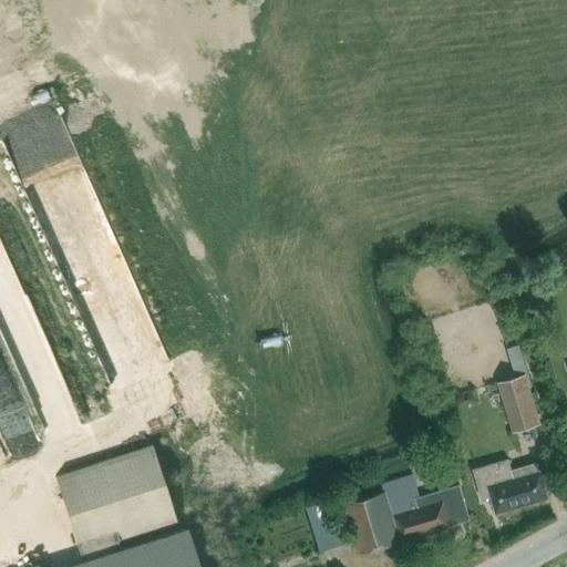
[(96,195),(65,107),(52,112),(50,107),(23,116),(28,126),(20,130),(39,184),(64,175),(74,203),(96,195)]
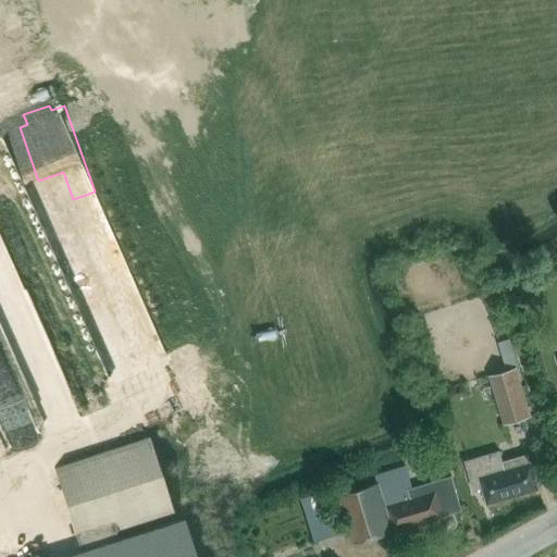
[(0,209),(0,324),(24,387),(56,375),(52,366),(58,364),(0,209)]
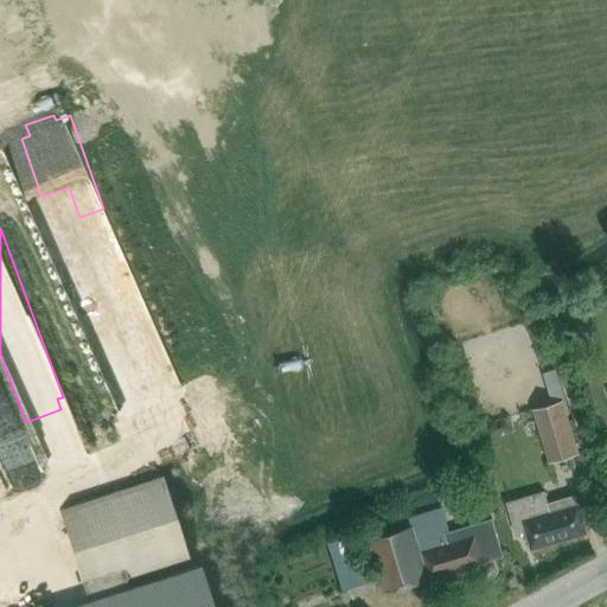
[(532,410),(548,464),(580,454),(563,401),(532,410)]
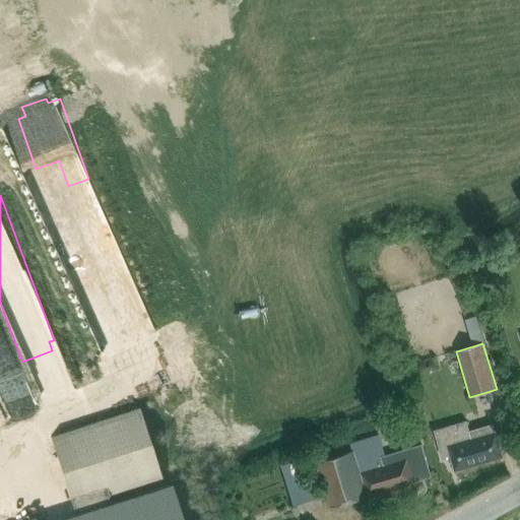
[(178,519),(168,485),(110,504),(108,496),(161,478),(139,408),(51,437),(75,514),(56,519),(178,519)]
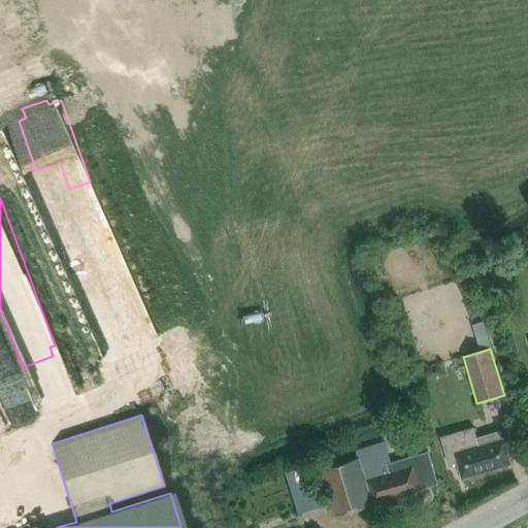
[(487,470),(476,438),(474,428),(441,437),(443,448),(450,465),(458,462),(462,477),(487,470)]
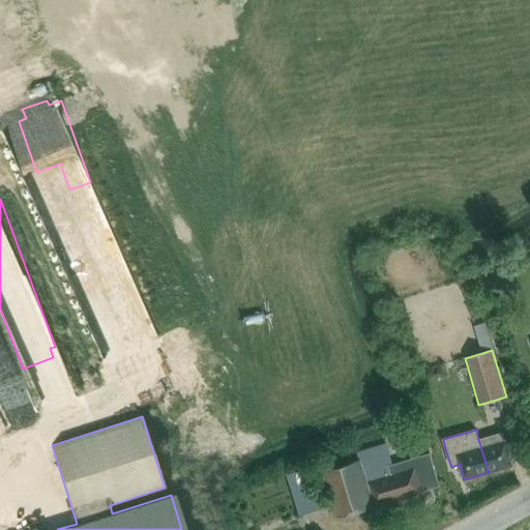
[(503,432),(478,440),(489,472),(512,465),(503,432)]
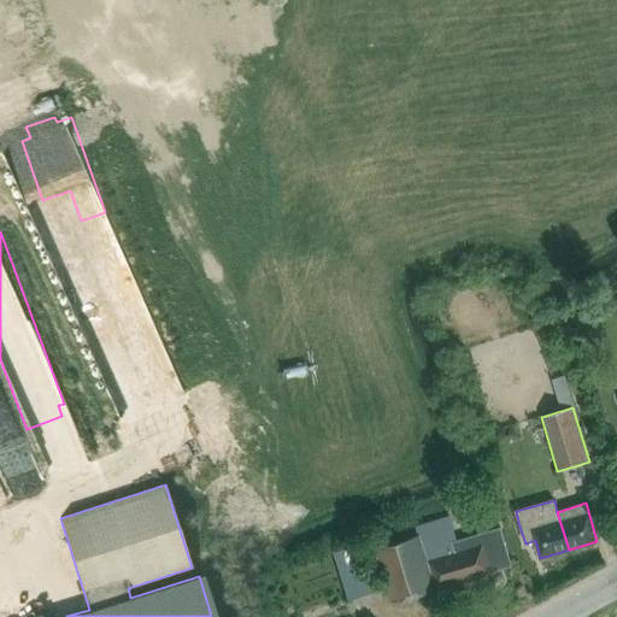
[(457,540),(450,517),(416,527),(419,535),(376,548),(392,601),(491,573),(491,571),(511,565),(501,528),(458,540),(457,540)]
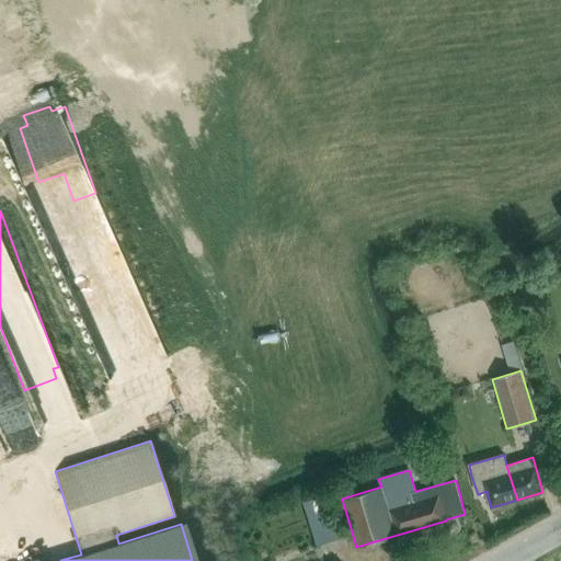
[(317,537),(338,534),(329,488),(307,492),(317,537)]
